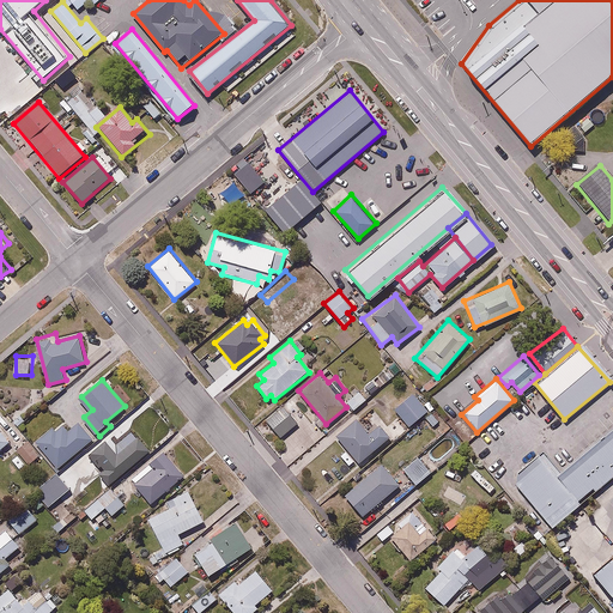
[(356,388),(344,399),(356,411),(368,400),(356,388)]
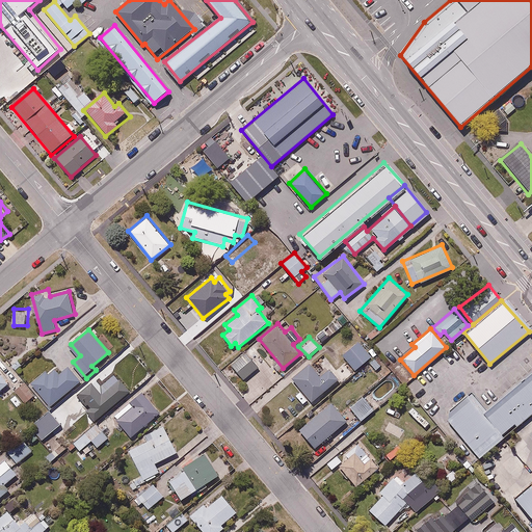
[(360,340),(343,354),(356,370),(373,356),(360,340)]
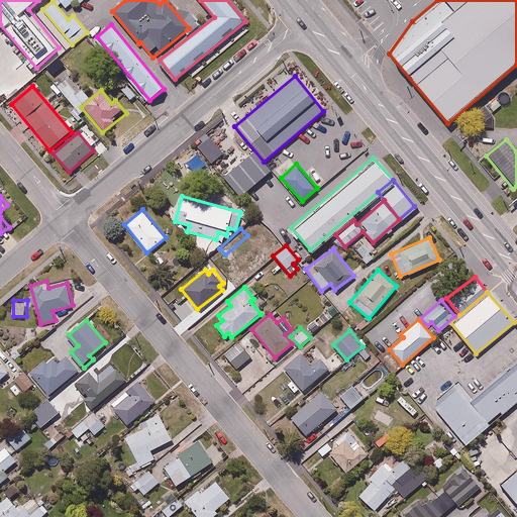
[(253,345),(244,335),(223,353),(238,370),(252,357),(246,351),(253,345)]
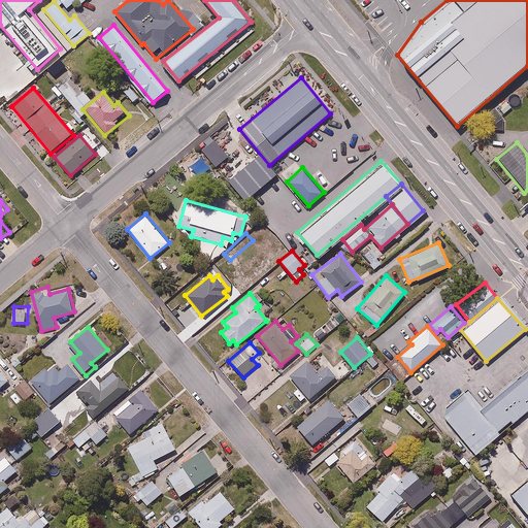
[(307,359),(289,373),(308,398),(333,378),(337,384),(354,371),(344,360),(331,370),(326,363),(317,370),(307,359)]
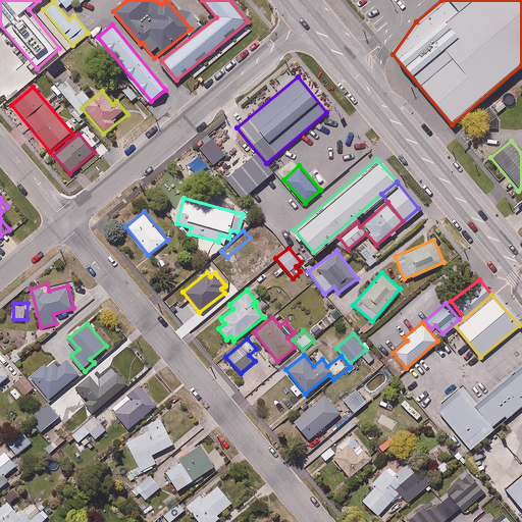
[(0,359),(0,383),(12,375),(0,359)]
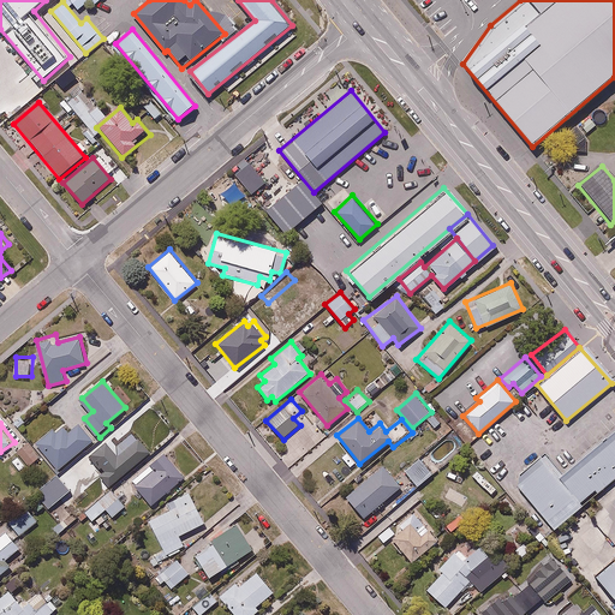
[(59,470),(95,440),(82,423),(69,433),(64,427),(58,431),(55,429),(37,443),(59,470)]
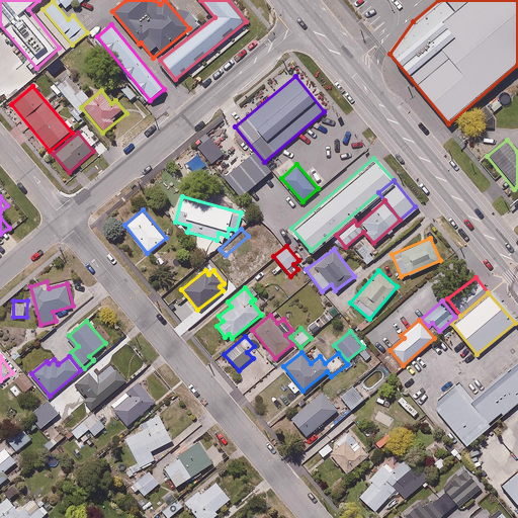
[(464,443),(517,399),(517,358),(470,399),(459,384),(433,406),(464,443)]
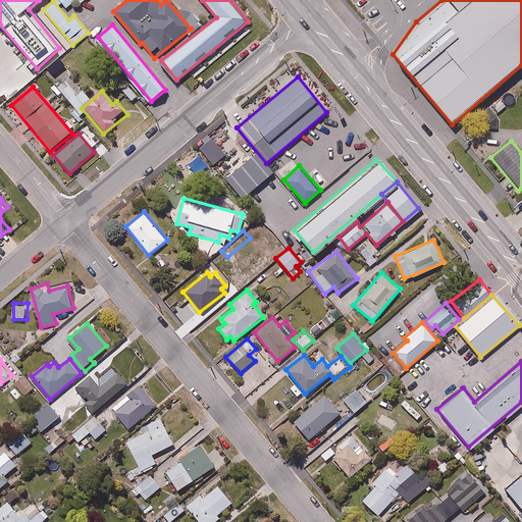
[(93,413),(129,382),(119,370),(100,386),(91,374),(77,385),(90,400),(85,404),(93,413)]
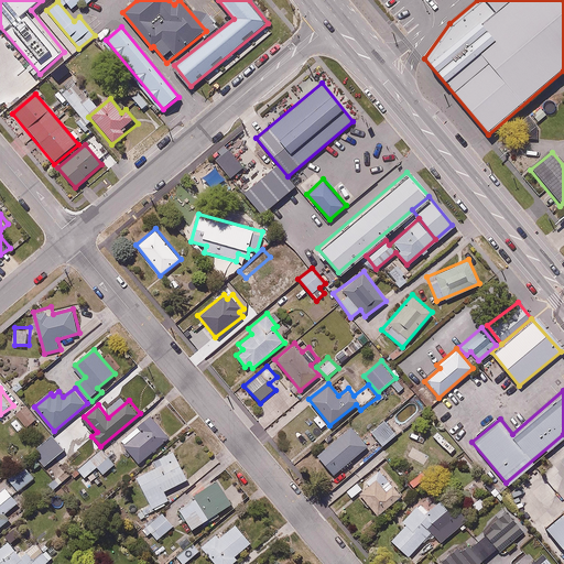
[(26,404),(15,413),(28,427),(39,418),(26,404)]
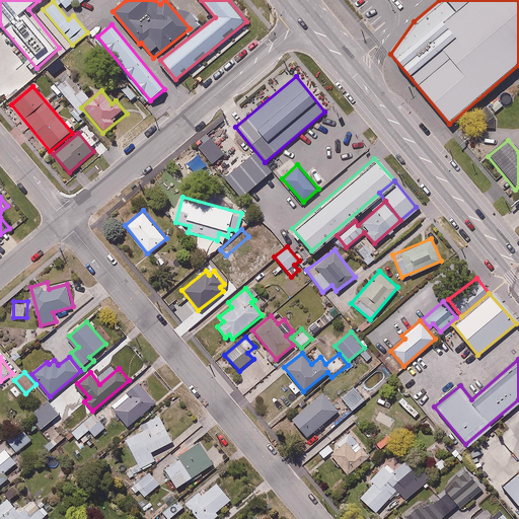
[(129,426),(157,402),(140,381),(112,404),(129,426)]
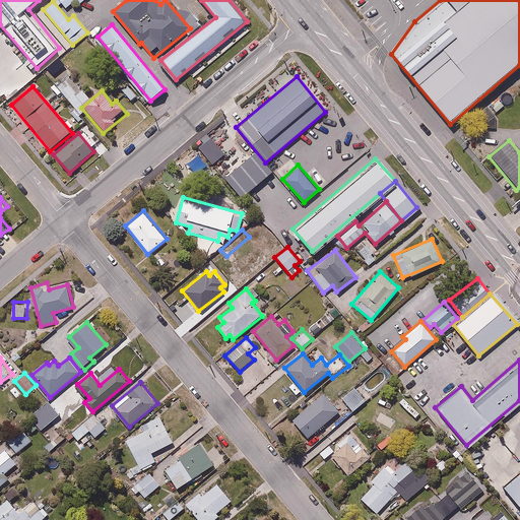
[(366,399),(353,386),(340,398),(352,411),(366,399)]
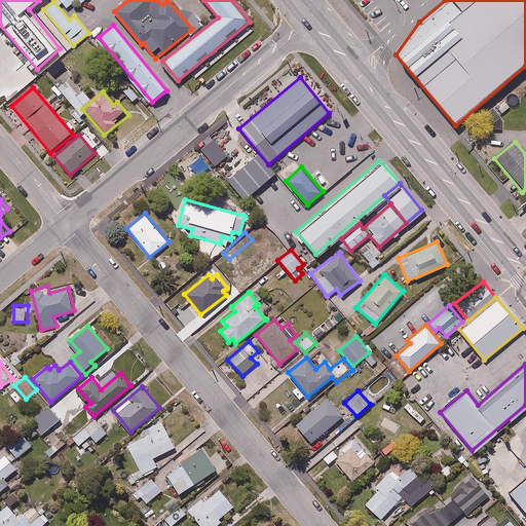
[(343,416),(328,398),(296,423),(311,443),(343,416)]
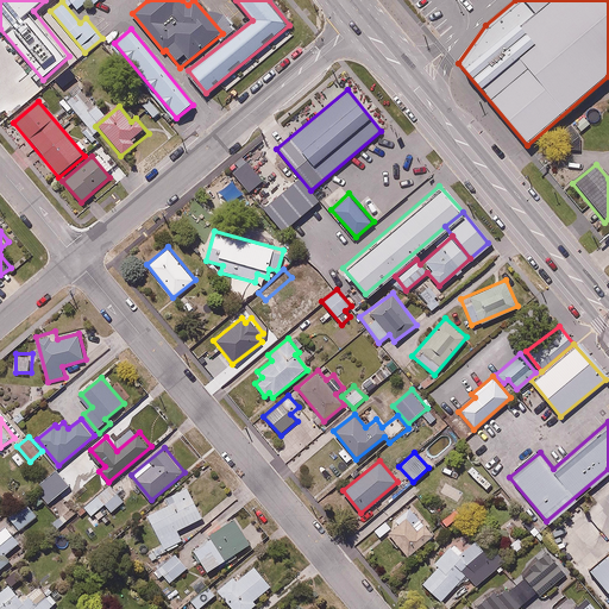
[(465,469),(453,462),(441,479),(453,487),(465,469)]
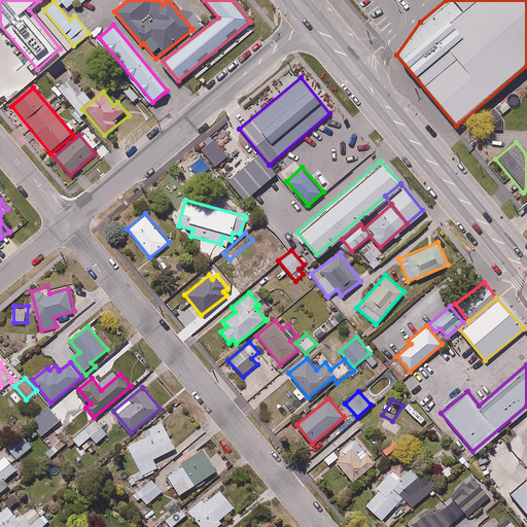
[(63,419),(49,406),(32,421),(44,435),(63,419)]
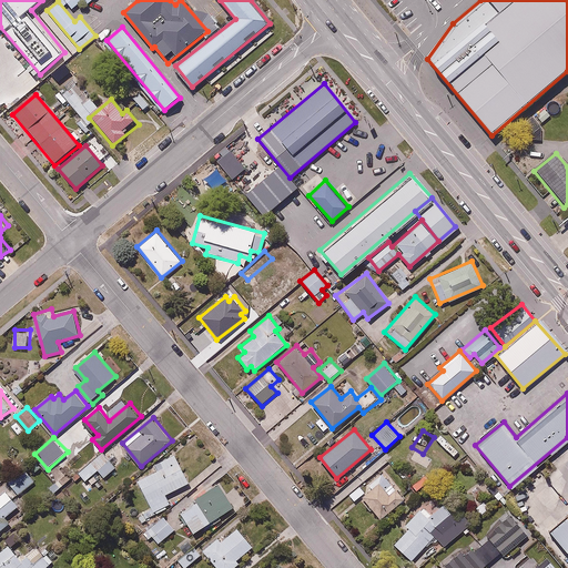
[(118,467),(105,452),(80,473),(87,480),(100,470),(105,477),(118,467)]
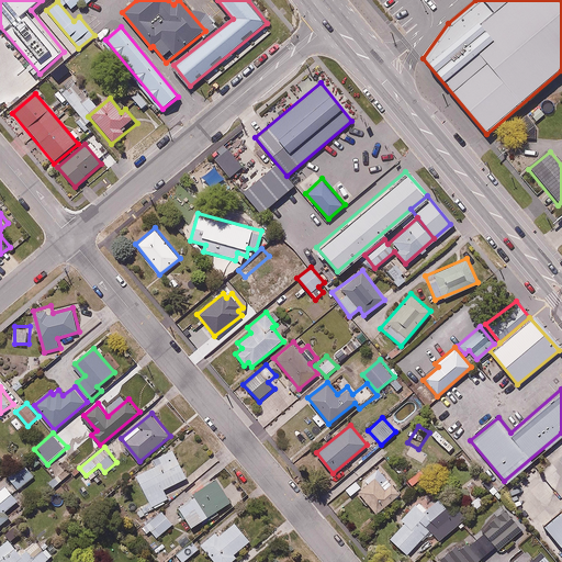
[(188,478),(173,448),(152,459),(155,465),(137,474),(154,506),(170,498),(165,489),(188,478)]
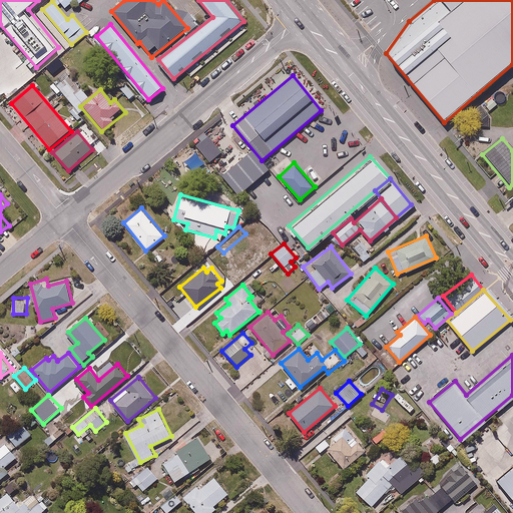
[(62,427),(54,419),(43,429),(49,436),(44,440),(49,446),(58,438),(54,433),(62,427)]
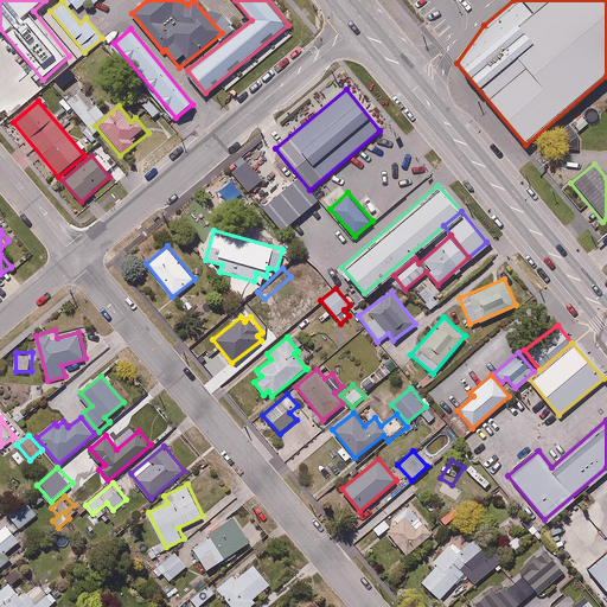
[(27,499),(8,513),(20,529),(39,515),(27,499)]
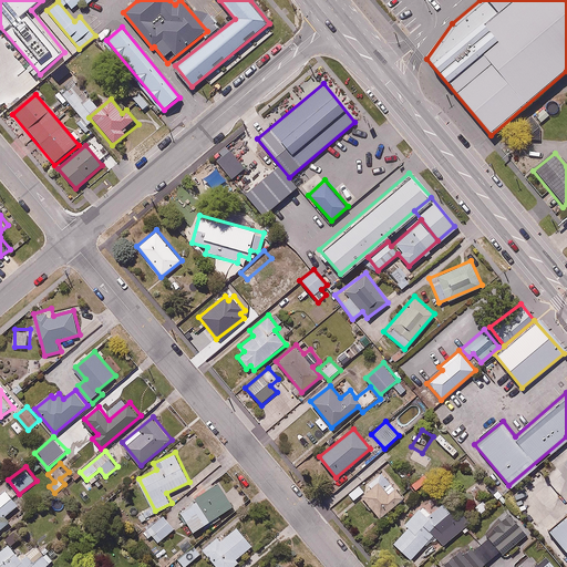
[(405,496),(382,471),(367,485),(370,488),(360,497),(380,519),(405,496)]
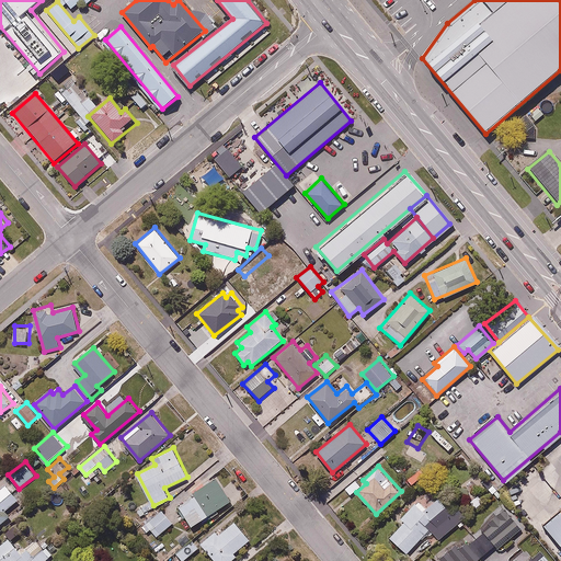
[(233,500),(218,479),(179,505),(193,527),(233,500)]
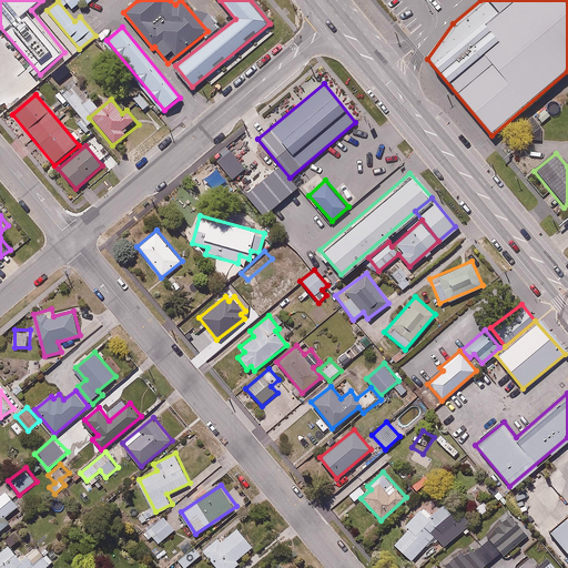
[(23,505),(11,489),(0,497),(0,534),(11,526),(6,518),(23,505)]
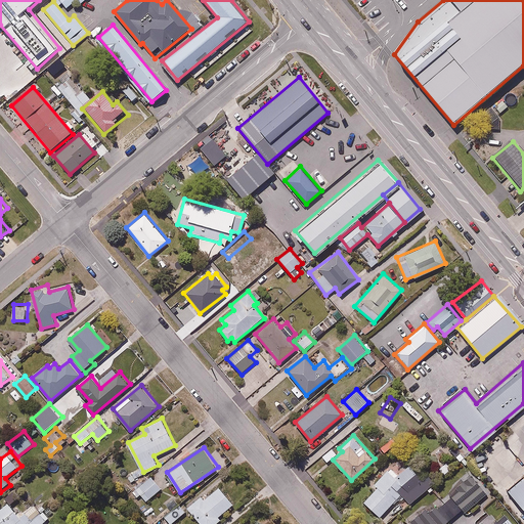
[(381,518),(403,496),(409,504),(434,480),(428,474),(424,478),(408,463),(397,474),(391,467),(374,484),(378,488),(364,500),(381,518)]
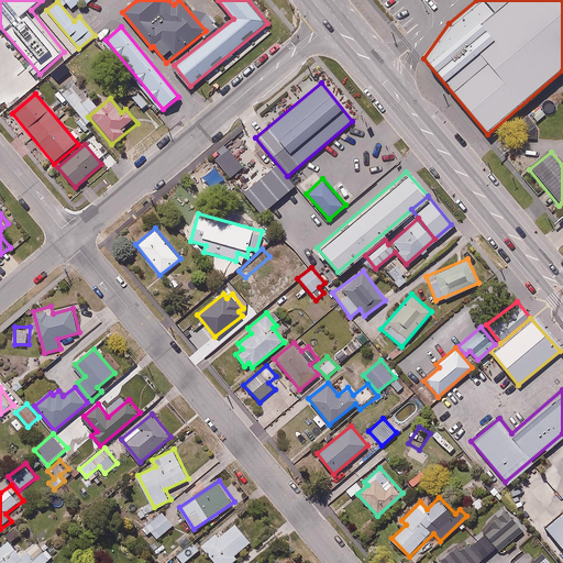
[(562,504),(542,522),(562,547),(562,504)]
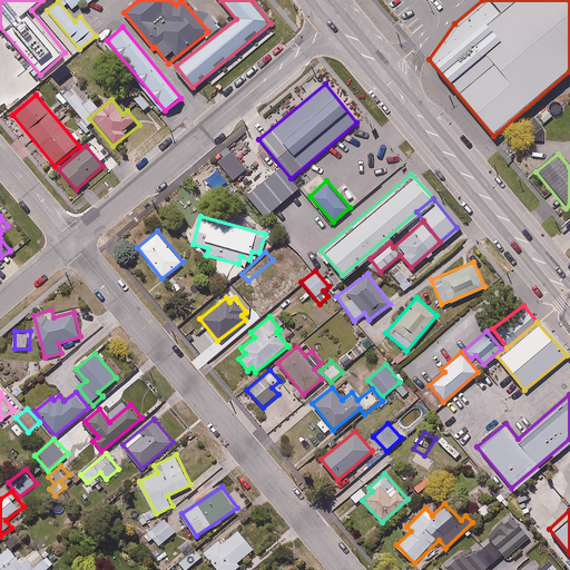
[(499,534),(491,541),(502,554),(507,559),(531,537),(511,513),(494,529),(499,534)]
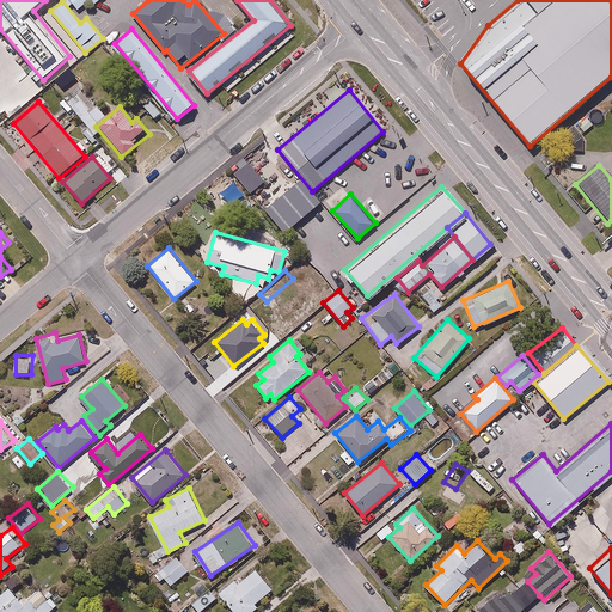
[(189,569),(177,556),(159,573),(171,586),(189,569)]
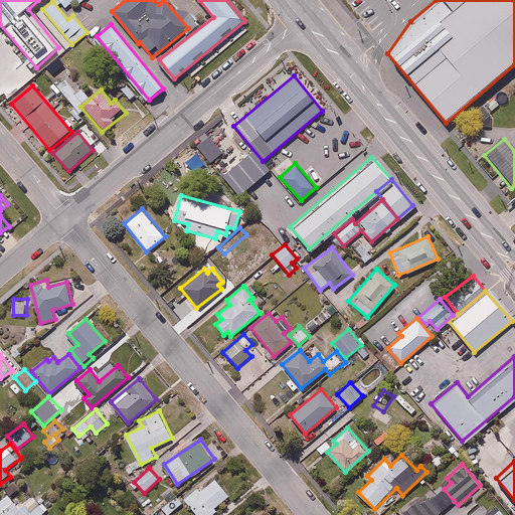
[(196,486),(183,497),(198,514),(214,514),(219,511),(215,506),(229,495),(215,479),(201,491),(196,486)]
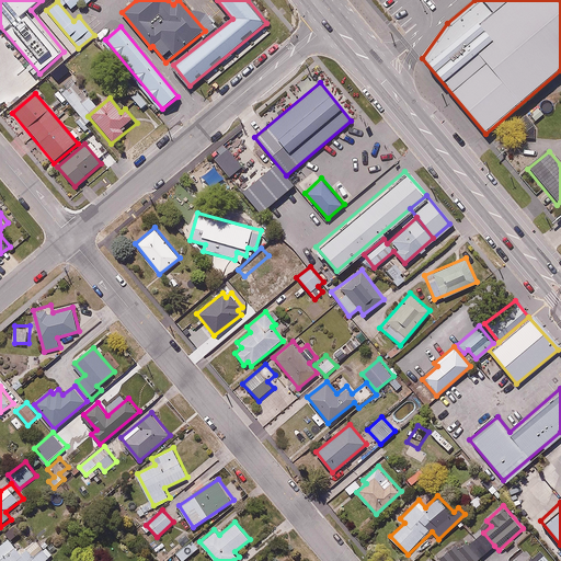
[(462,538),(439,558),(442,560),(476,560),(494,546),(483,533),(469,545),(462,538)]
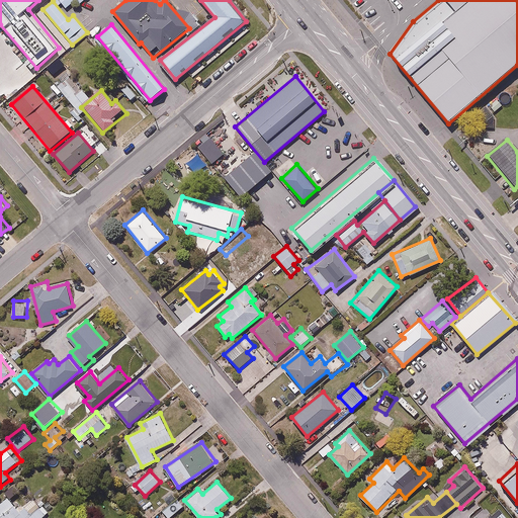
[(0,517),(13,517),(22,511),(9,495),(0,502),(0,517)]
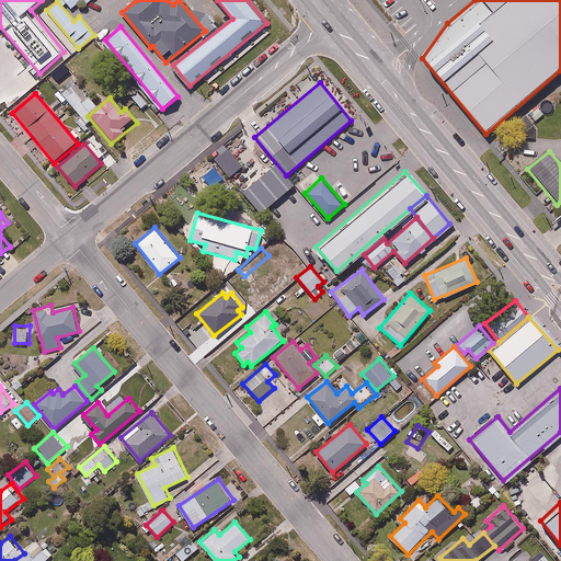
[(184,560),(201,548),(193,539),(176,552),(184,560)]
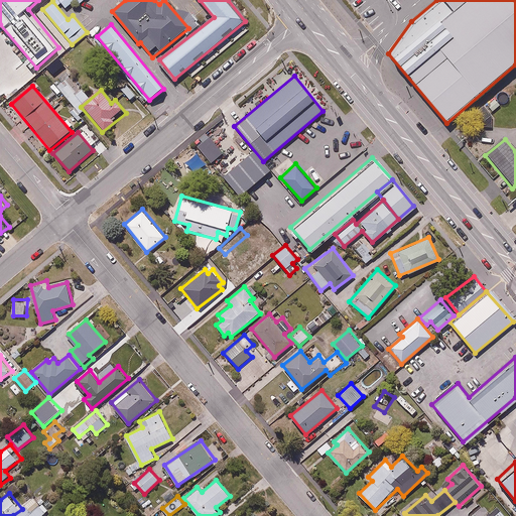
[(22,509),(13,515),(48,515),(35,499),(22,509)]
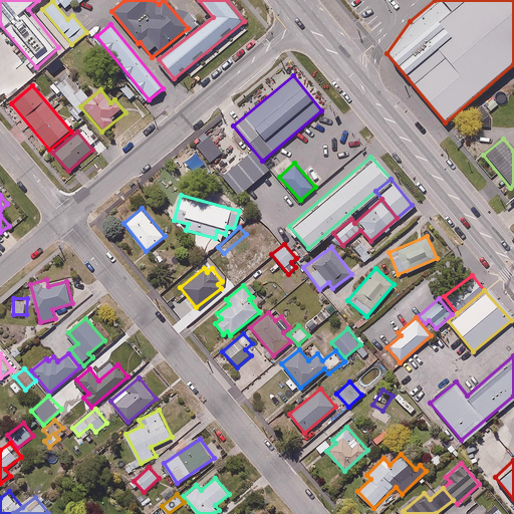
[(485,513),(503,513),(496,505),(485,513)]
